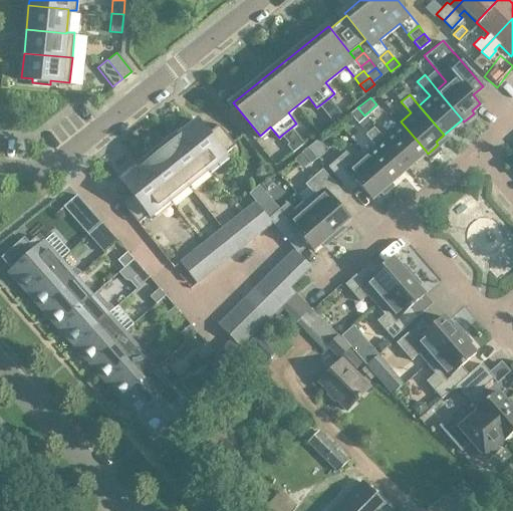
[(333,105),(328,98),(319,105),(325,112),(333,105)]
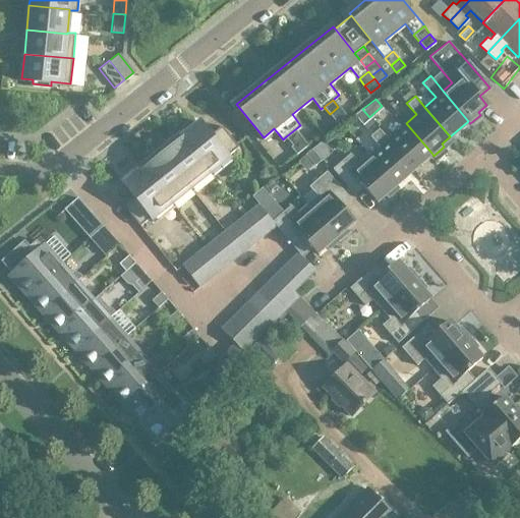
[(344,114),(338,107),(330,114),(335,121),(344,114)]
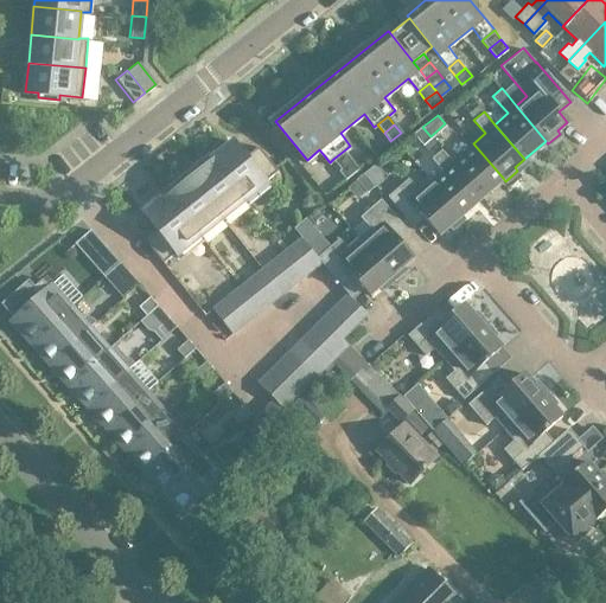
[(422,143),(431,136),(422,127),(421,126),(413,133),(422,143)]
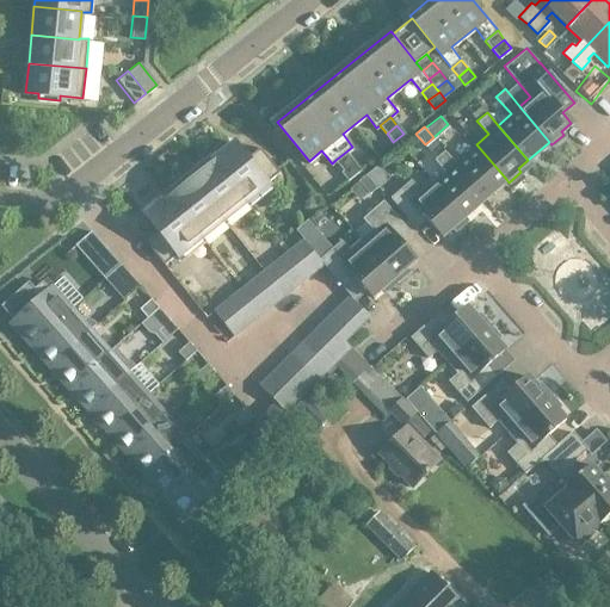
[(141,209),(146,215),(156,229),(145,239),(164,264),(176,254),(180,260),(272,187),(266,180),(279,171),(260,146),(247,155),(233,137),(211,155),(209,153),(141,209)]
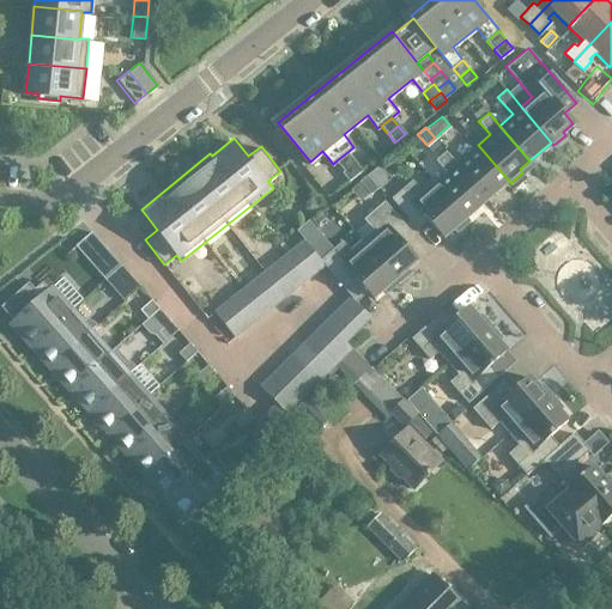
[(508,180),(478,145),(456,163),(455,164),(486,199),(508,180)]
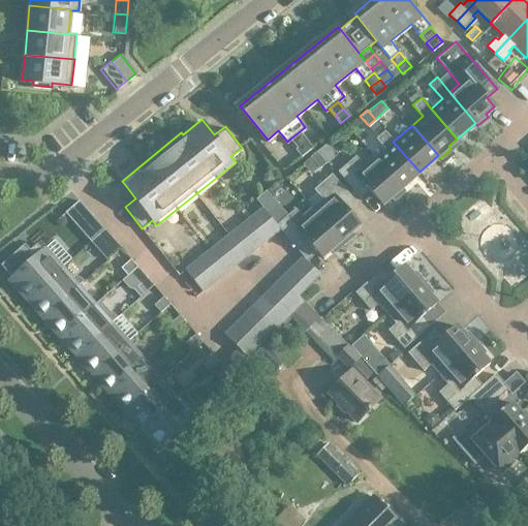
[(384,149),(375,157),(374,157),(401,187),(420,172),(393,142),(394,141),(383,129),(375,137),(384,149)]
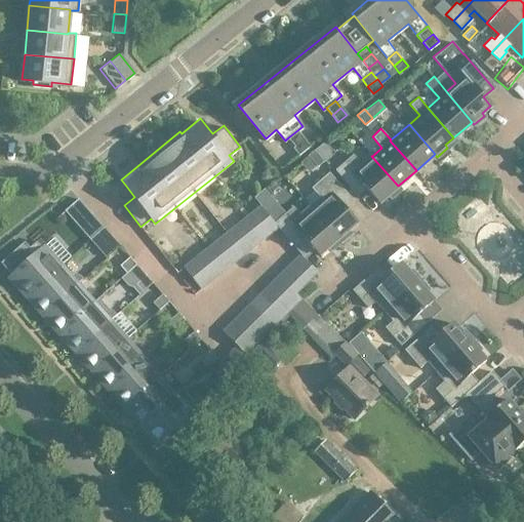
[(288,137),(294,146),(303,138),(297,130),(288,137)]
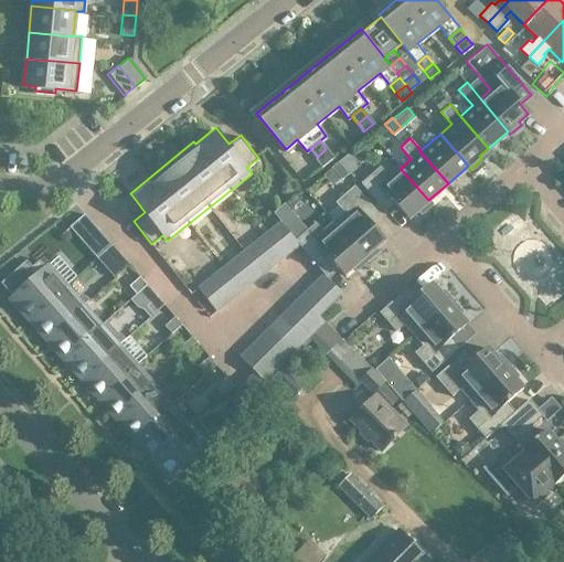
[(326,149),(317,157),(315,158),(320,166),(332,157),(326,149)]
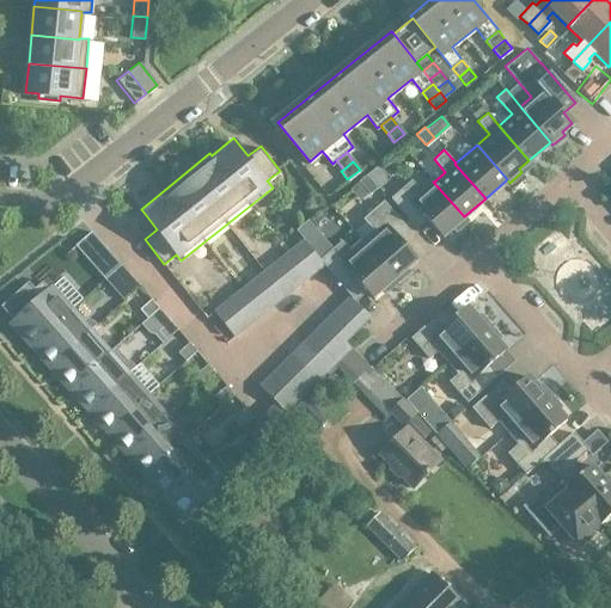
[(376,186),(365,174),(358,180),(368,192),(376,186)]
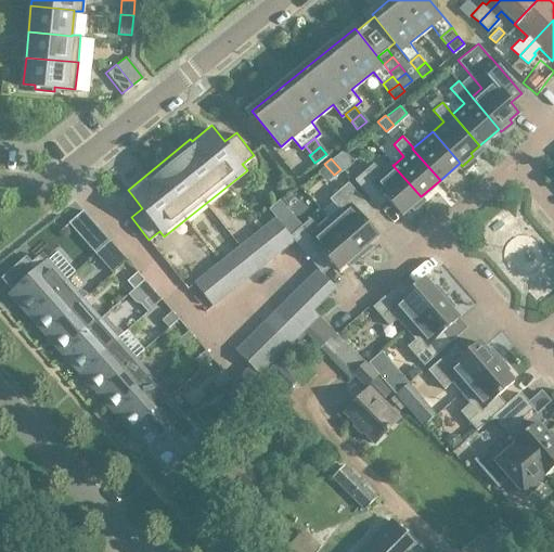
[(393,165),(394,165),(390,161),(379,170),(372,163),(353,179),(372,201),(382,192),(401,214),(410,206),(413,209),(423,200),(421,196),(393,165)]
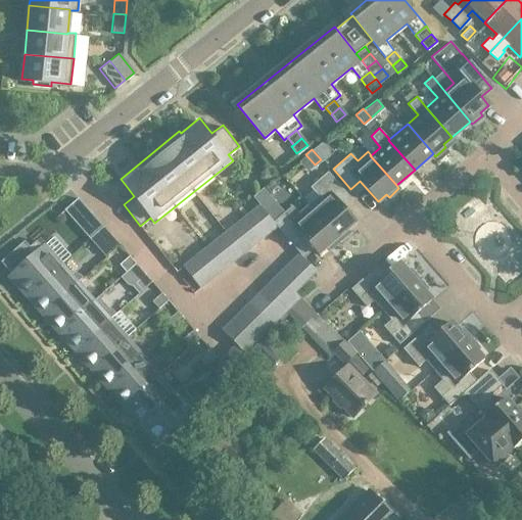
[(317,195),(307,204),(339,240),(348,232),(346,229),(356,222),(337,201),(346,193),(327,171),(309,186),(317,195)]
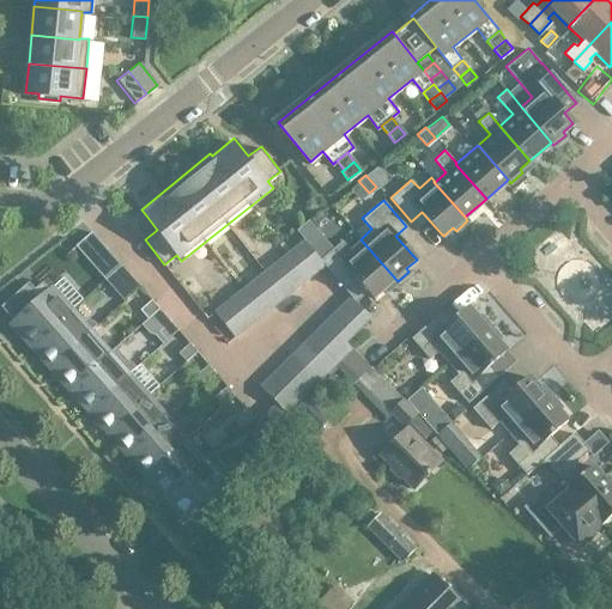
[(302,239),(290,248),(311,273),(323,263),(320,260),(302,239)]
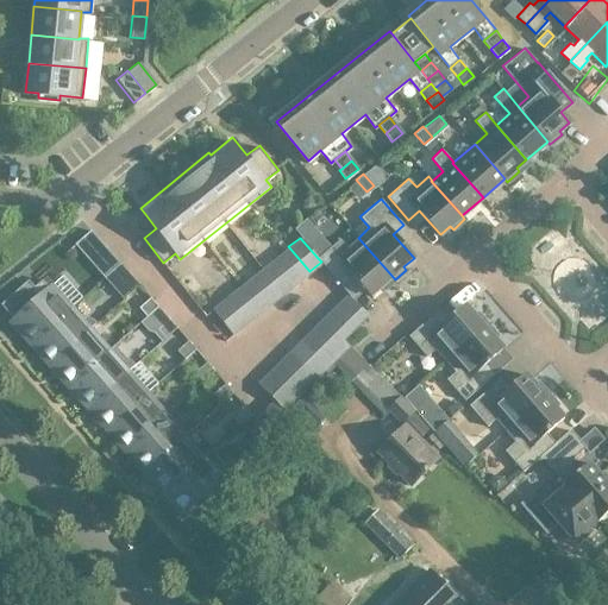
[(318,258),(321,262),(338,281),(350,271),(370,295),(381,287),(383,289),(395,279),(358,238),(346,247),(339,239),(318,258)]
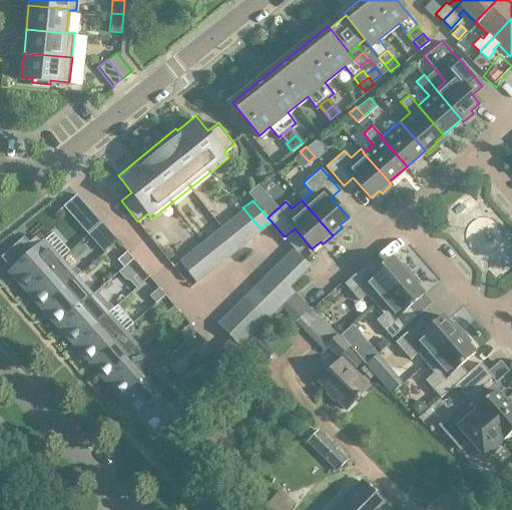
[(242,207),(233,215),(251,235),(261,228),(242,207)]
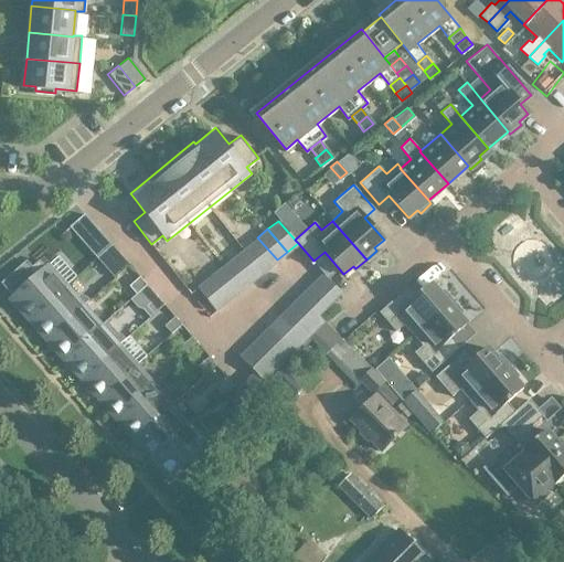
[(88,250),(95,257),(110,243),(104,235),(88,250)]
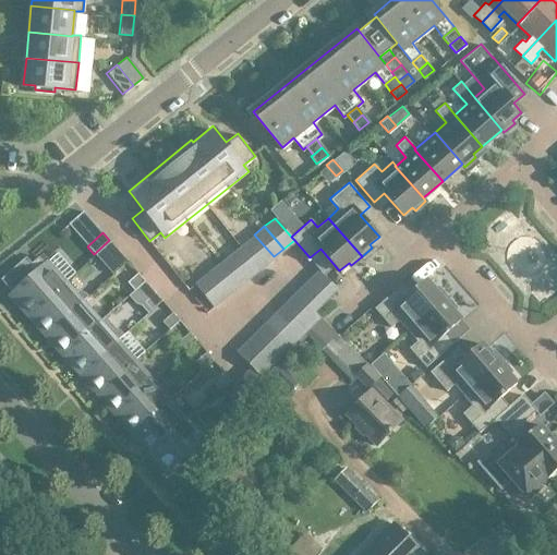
[(254,234),(244,242),(264,265),(274,256),(254,234)]
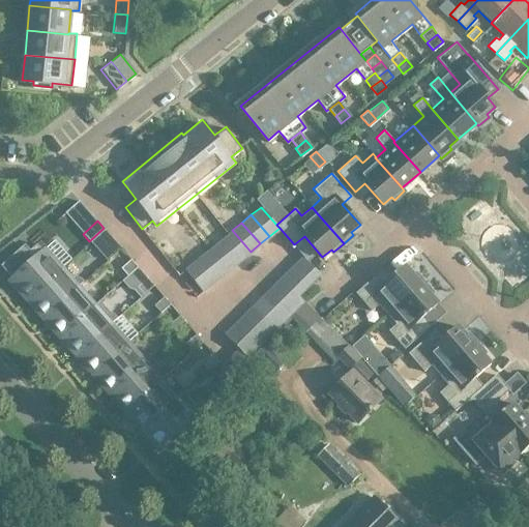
[(241,259),(251,252),(232,230),(223,237),(241,259)]
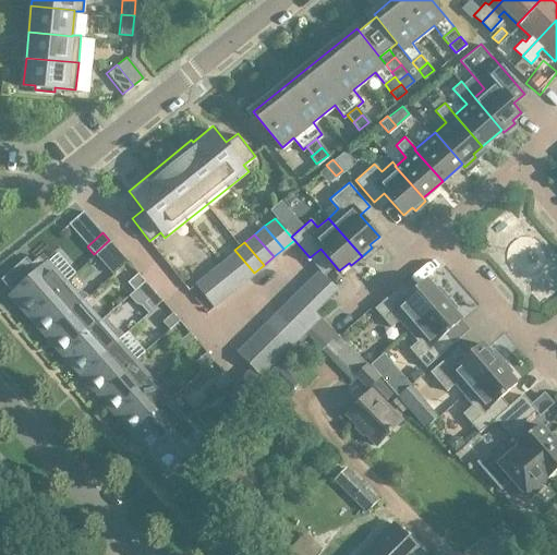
[(234,250),(225,258),(244,280),(254,273),(234,250)]
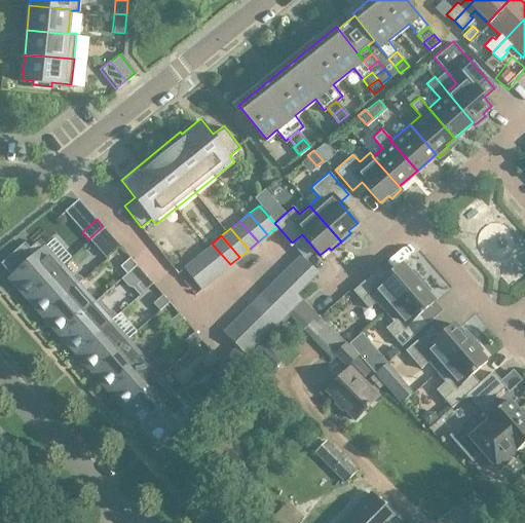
[(109,254),(119,245),(113,237),(103,247),(109,254)]
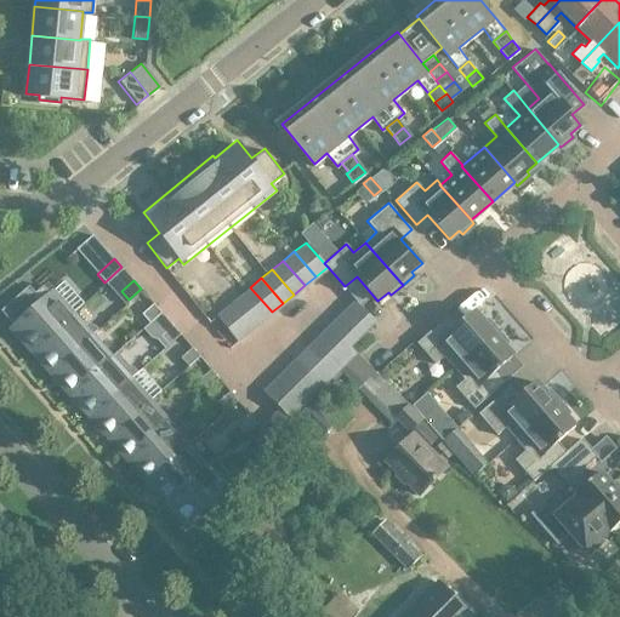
[(29,349),(73,310),(52,289),(49,291),(43,284),(26,300),(32,307),(9,326),(29,349)]
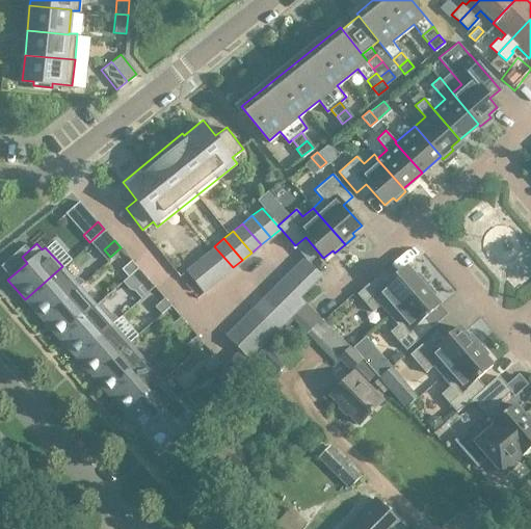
[(214,246),(205,254),(223,275),(233,267),(214,246)]
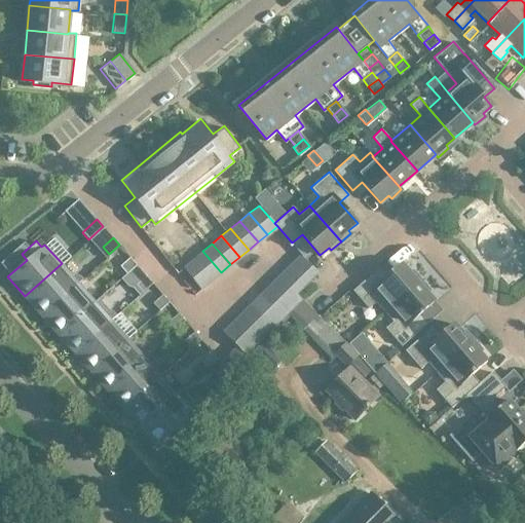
[(192,259),(211,279),(221,272),(202,251),(192,259)]
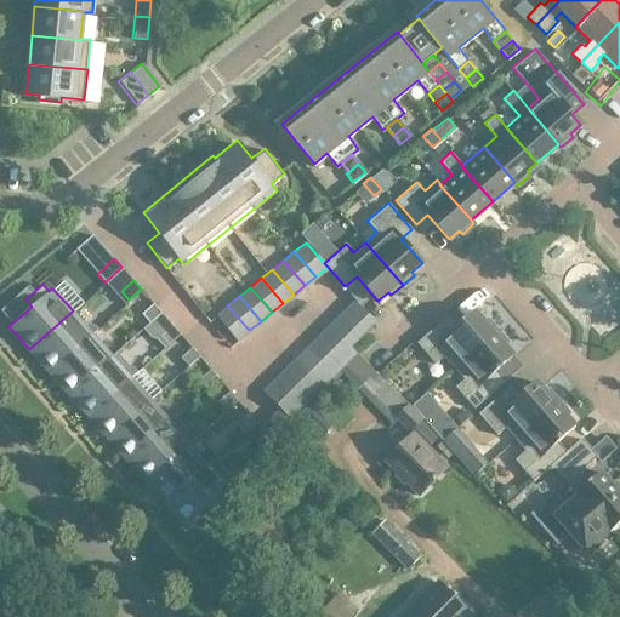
[(341,314),(360,335),(374,321),(354,300),(341,314)]
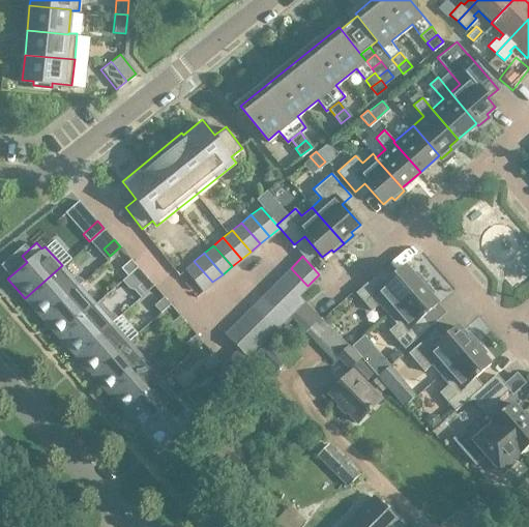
[(121,267),(127,273),(136,266),(129,259),(121,267)]
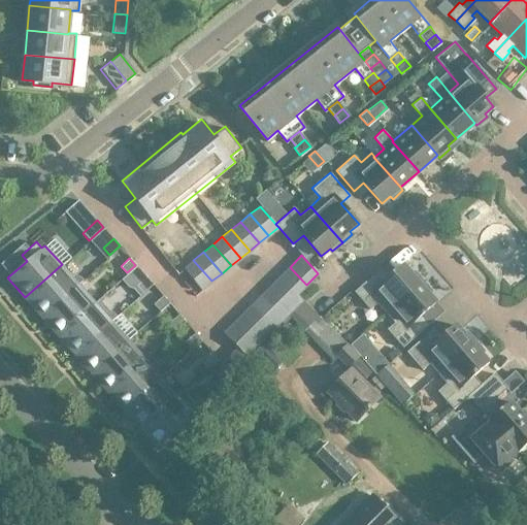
[(211,281),(193,260),(184,267),(201,290),(211,281)]
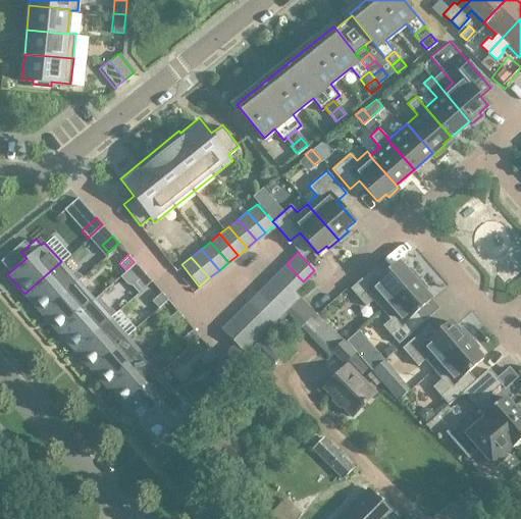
[(381,308),(417,276),(409,267),(406,269),(398,260),(377,278),(370,269),(350,287),(365,305),(372,298),(381,308)]
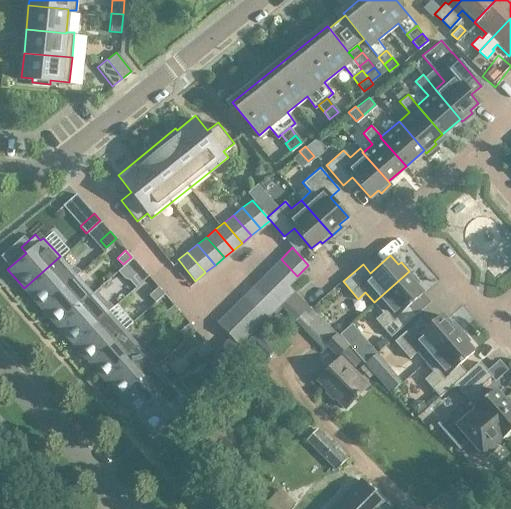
[(60,256),(24,288),(40,306),(75,274),(80,270),(78,267),(72,265),(70,267),(60,256)]
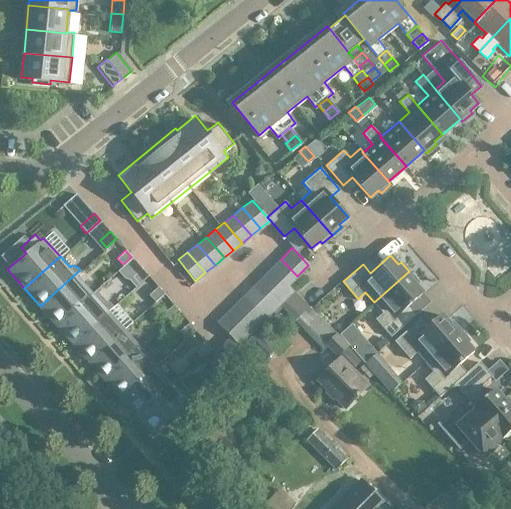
[(131,257),(123,264),(123,265),(117,270),(124,278),(128,279),(135,286),(147,274),(131,257)]
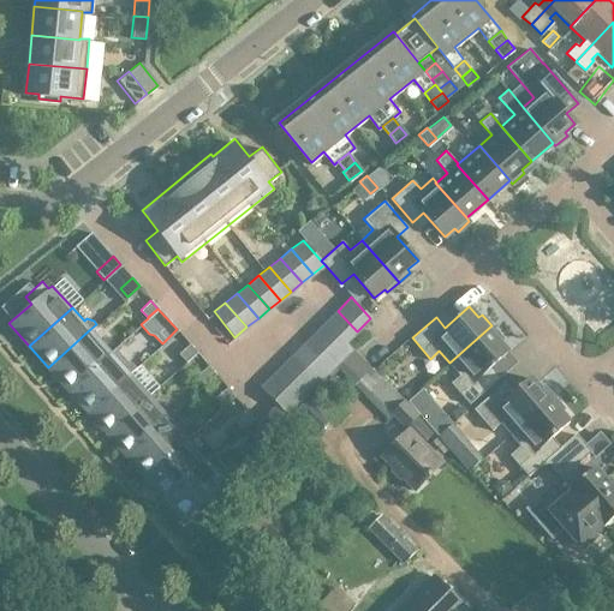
[(338,311),(326,322),(346,342),(357,331),(338,311)]
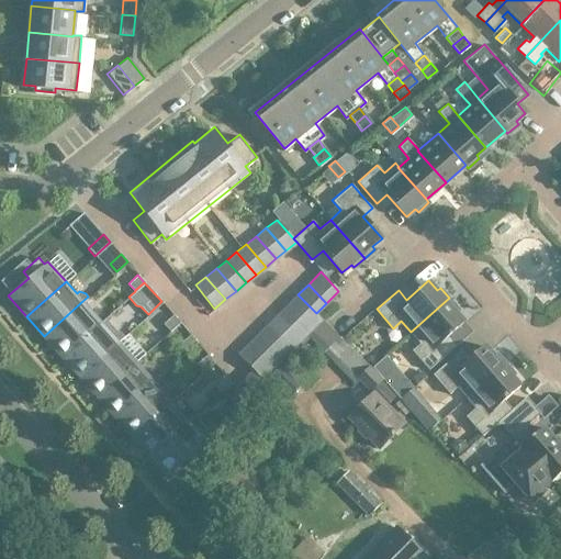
[(322,317),(316,313),(298,294),(288,304),(311,328),(322,317)]
